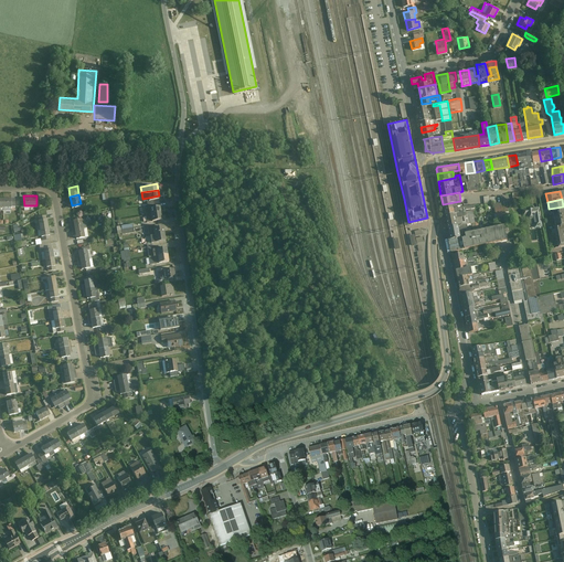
[(498,218),(507,216),(506,202),(497,202),(498,218)]
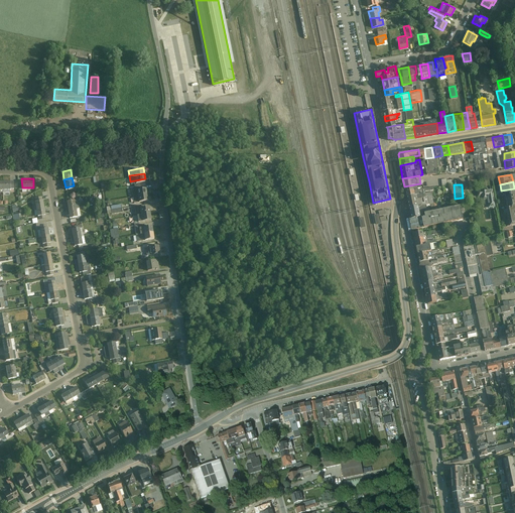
[(131,188),(132,195),(147,191),(146,185),(131,188)]
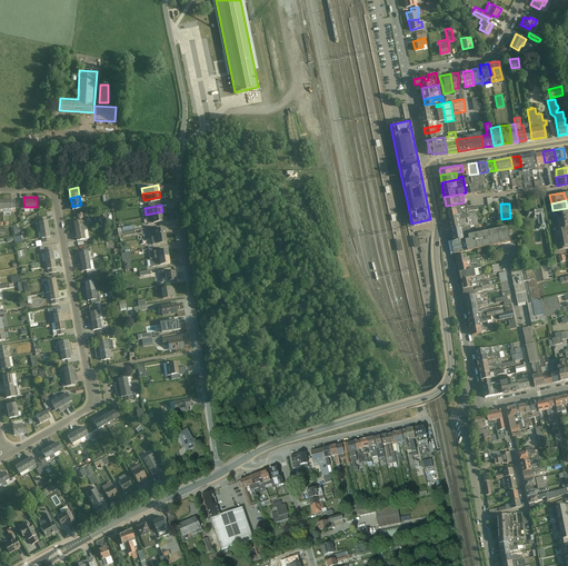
[(447,210),(448,216),(472,210),(472,206),(465,207),(447,210)]
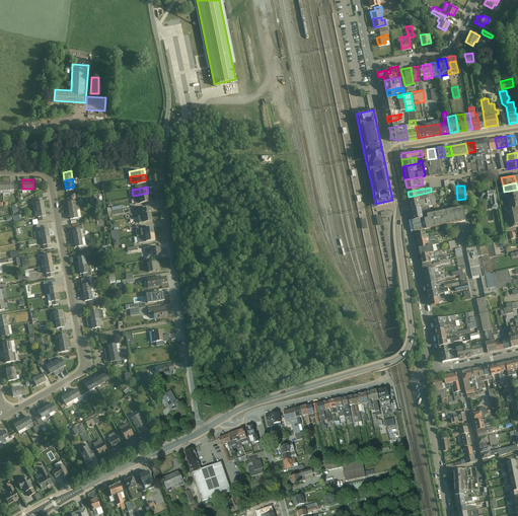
[(487,209),(497,207),(494,189),(484,191),(487,209)]
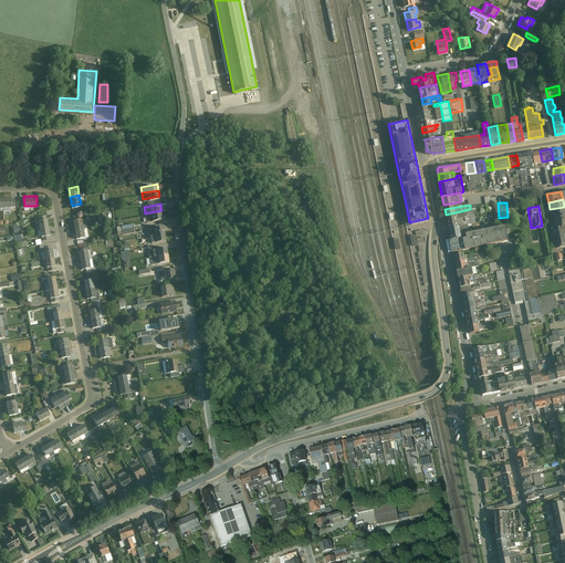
[(446,215),(448,227),(467,223),(472,222),(470,209),(446,215)]
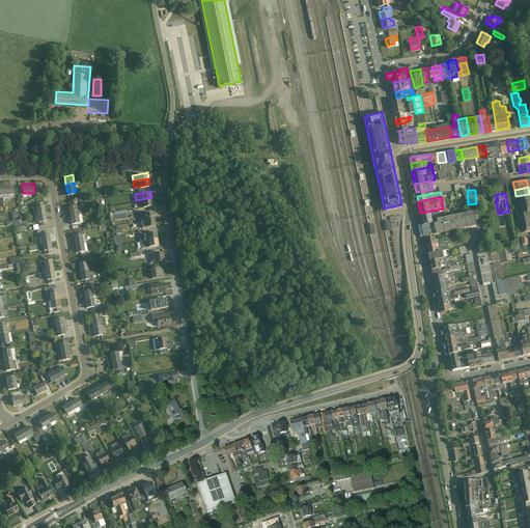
[(137,206),(152,203),(151,197),(136,200),(137,206)]
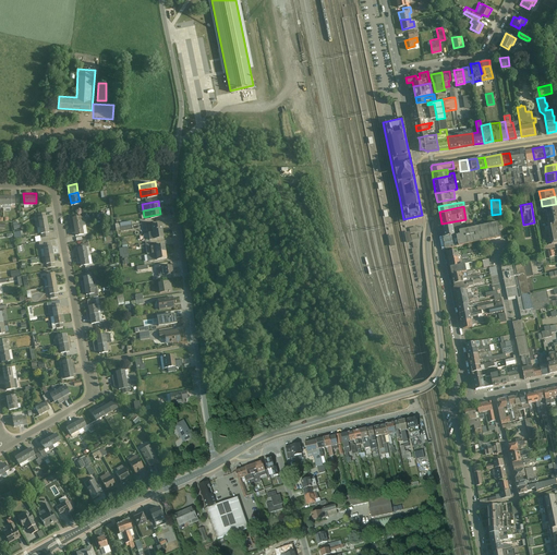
[(545,218),(556,215),(556,208),(543,212),(545,218)]
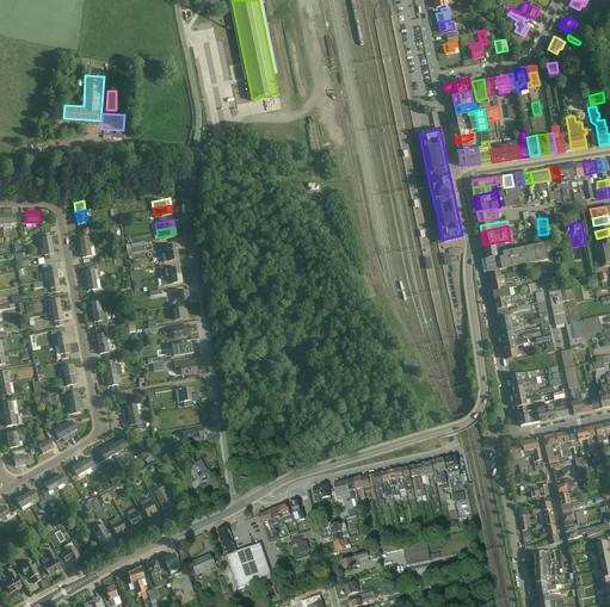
[(41,235),(42,243),(53,242),(50,233),(41,235)]
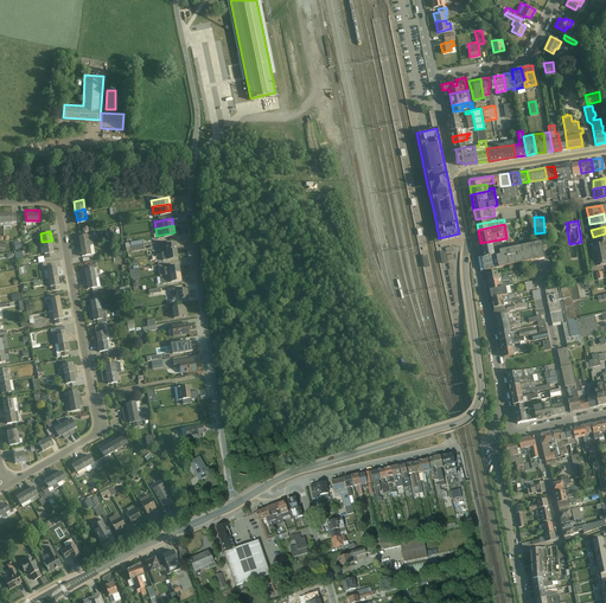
[(78,233),(81,244),(93,242),(90,232),(78,233)]
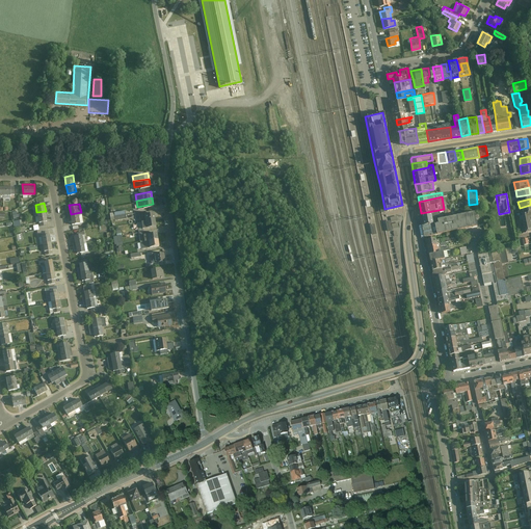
[(530,205),(520,208),(521,214),(530,211),(530,205)]
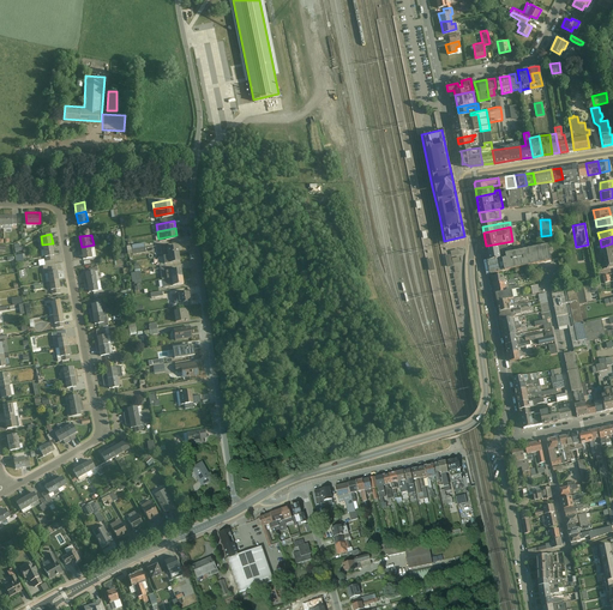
[(488,258),(502,255),(503,255),(502,247),(506,246),(506,242),(486,246),(488,258)]
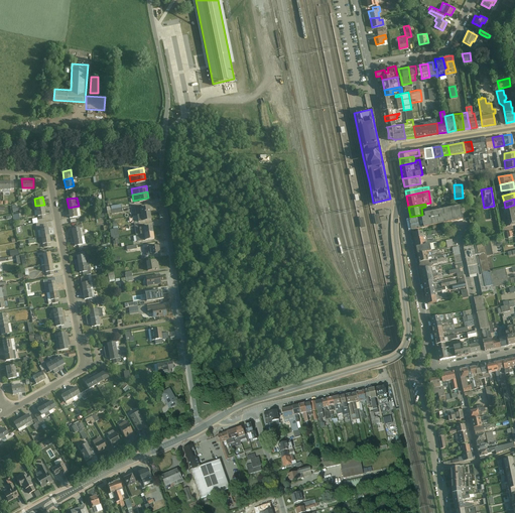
[(37,214),(46,213),(44,205),(35,206),(37,214)]
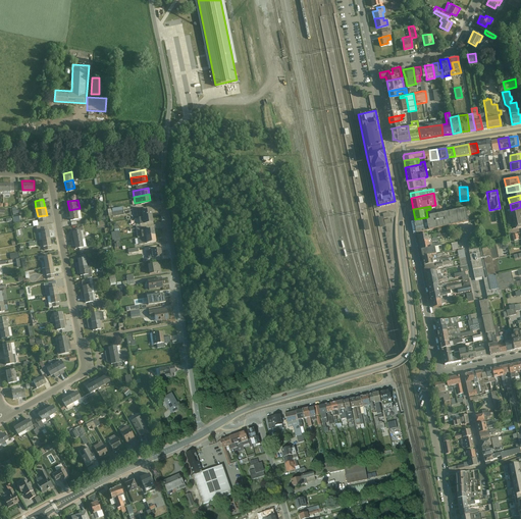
[(137,209),(138,216),(153,213),(152,207),(137,209)]
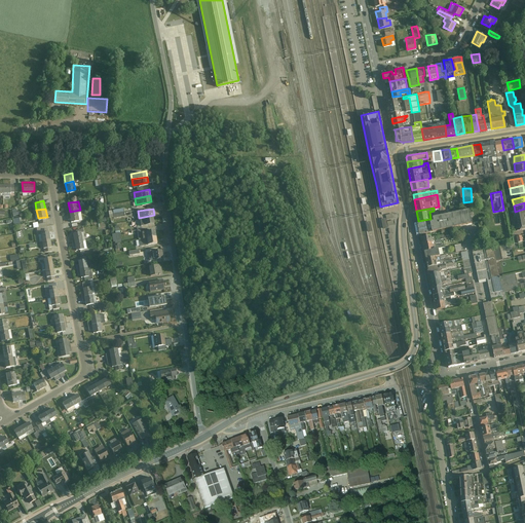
[(420,232),(471,222),(467,209),(432,216),(433,220),(429,221),(429,219),(418,221),(420,232)]
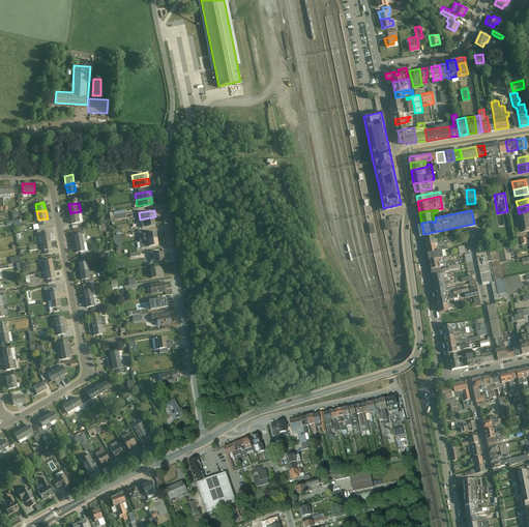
[(522,229),(528,227),(528,210),(519,213),(522,229)]
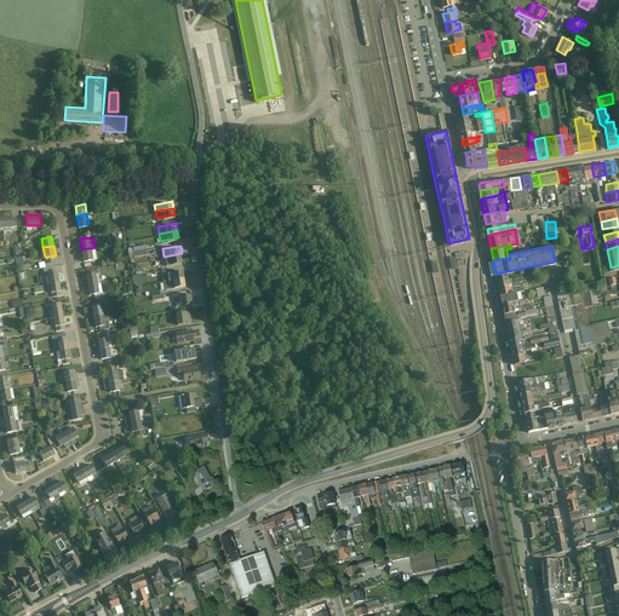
[(84,259),(96,257),(95,247),(82,249),(84,259)]
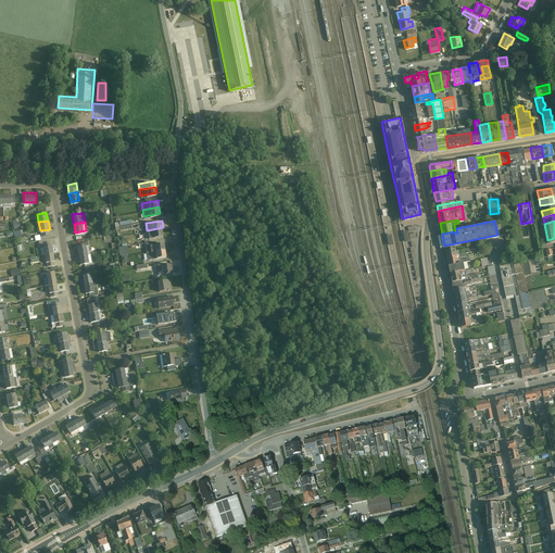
[(148,237),(164,234),(163,227),(147,230),(148,237)]
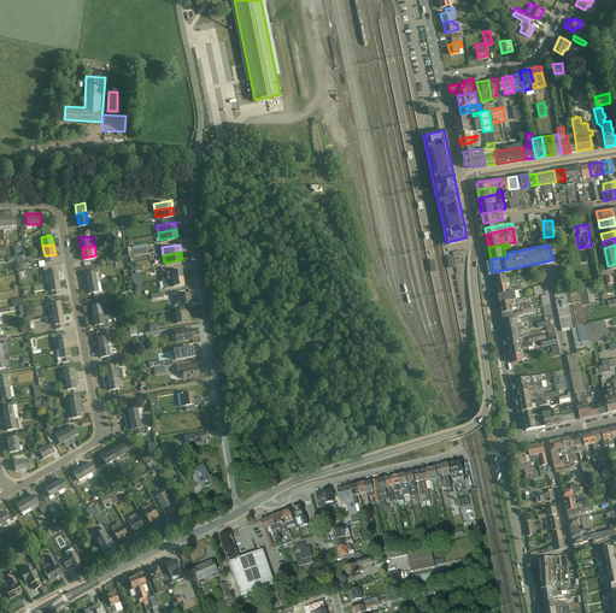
[(162,278),(182,276),(181,267),(171,269),(171,265),(159,267),(162,278)]
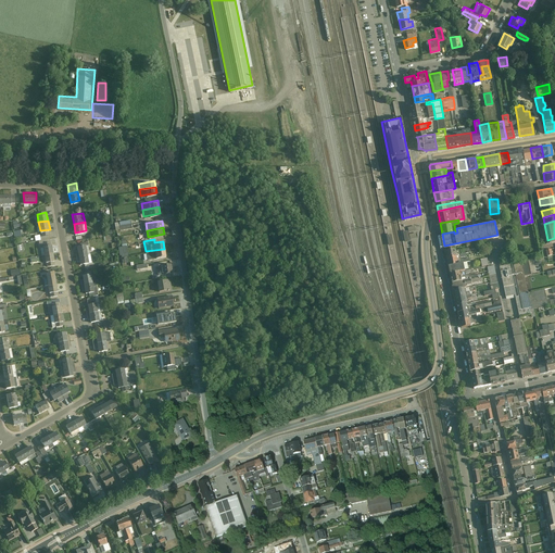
[(42,244),(43,252),(53,251),(52,243),(42,244)]
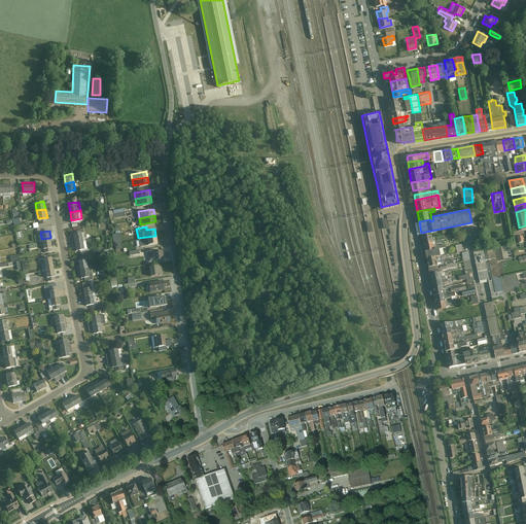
[(73,232),(74,240),(82,238),(81,231),(73,232)]
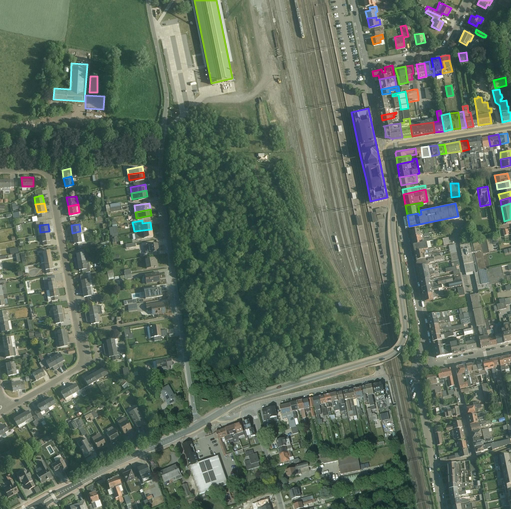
[(151,229),(134,231),(135,238),(152,235),(151,229)]
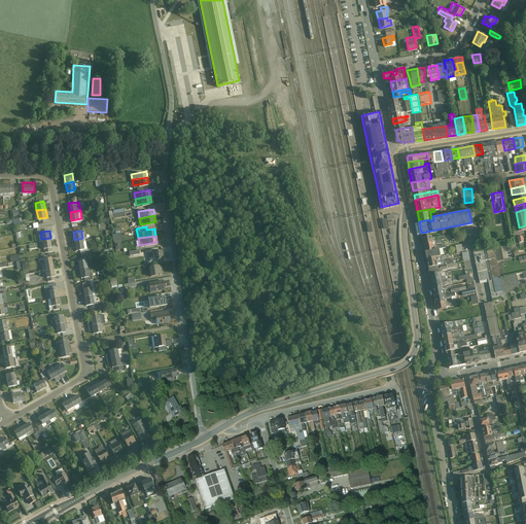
[(43,247),(53,245),(50,238),(41,239),(43,247)]
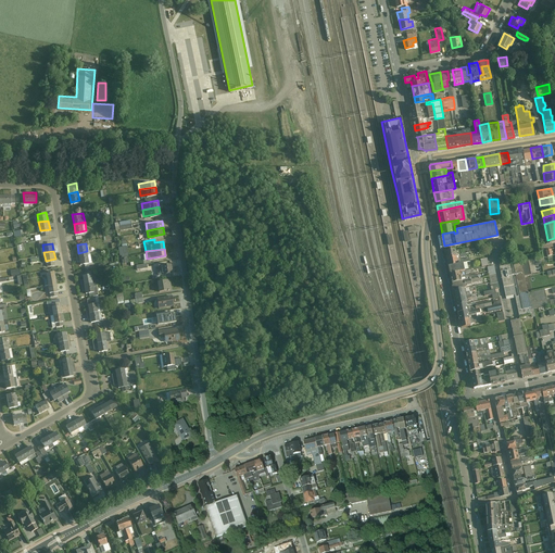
[(79,262),(89,261),(87,251),(78,253),(79,262)]
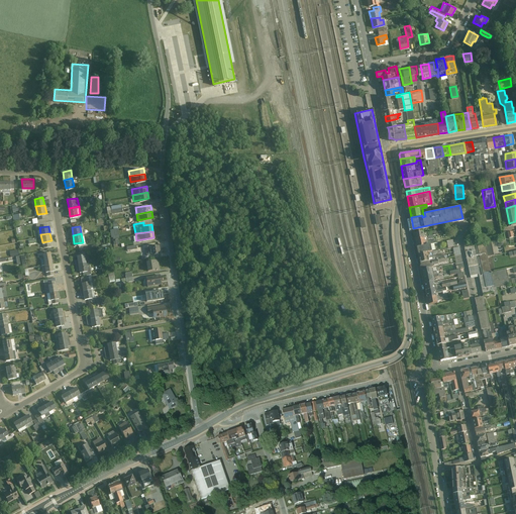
[(485,241),(463,245),(470,275),(479,273),(483,293),(495,290),(494,286),(508,283),(505,267),(490,270),(485,241)]
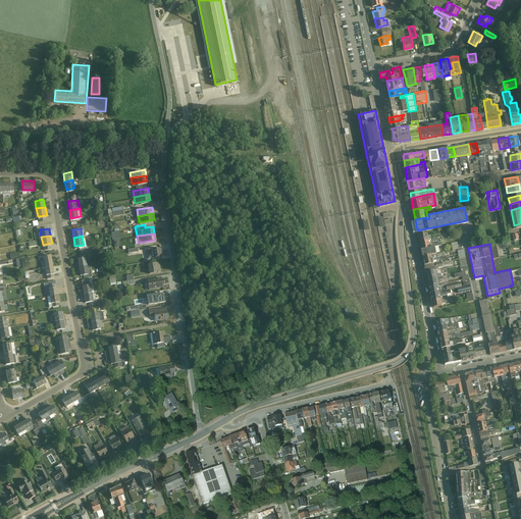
[(149,256),(162,254),(161,246),(148,248),(149,256)]
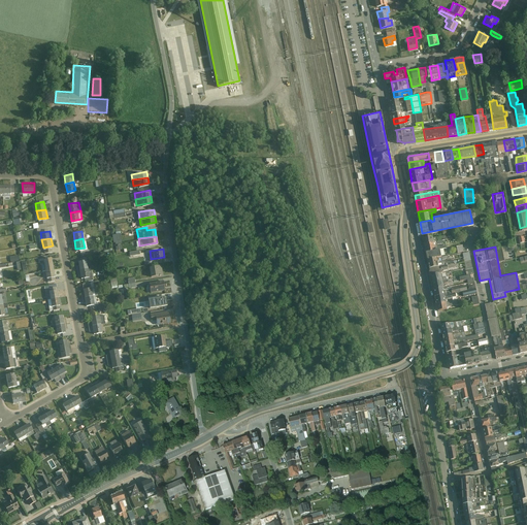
[(425,252),(426,258),(436,257),(435,250),(425,252)]
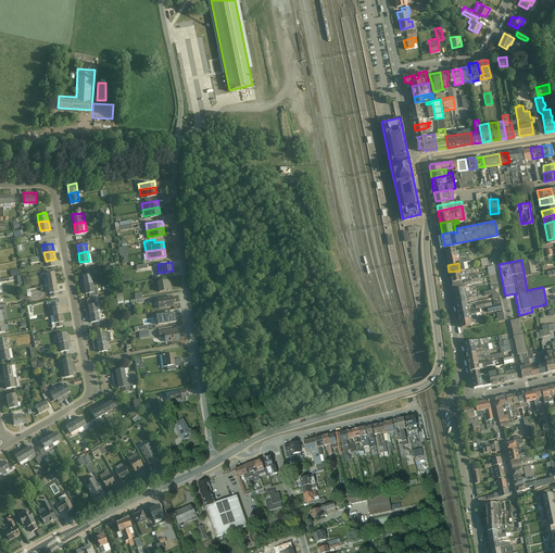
[(46,272),(47,281),(57,279),(54,271),(46,272)]
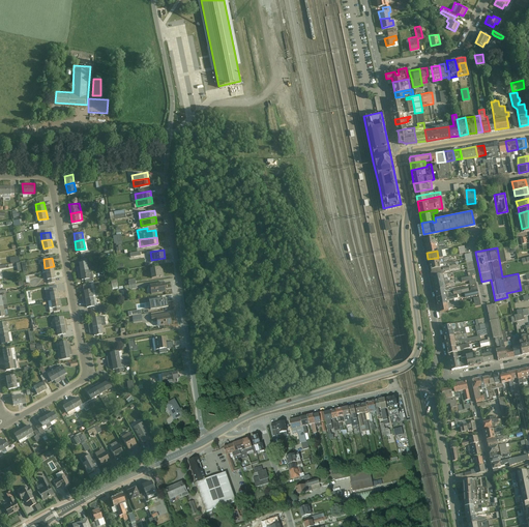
[(79,261),(80,269),(88,267),(87,259),(79,261)]
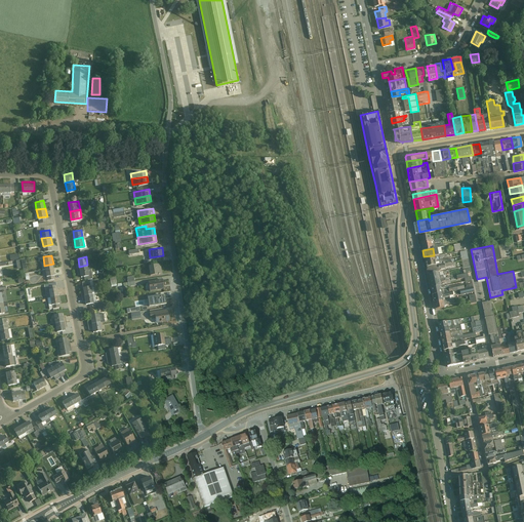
[(150,273),(160,271),(159,262),(149,264),(150,273)]
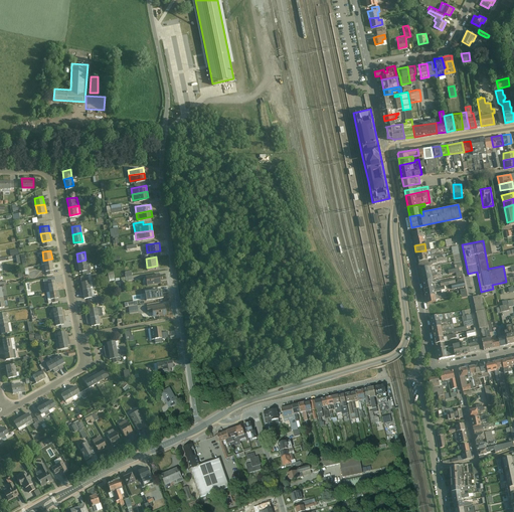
[(45,270),(53,268),(52,259),(43,261),(45,270)]
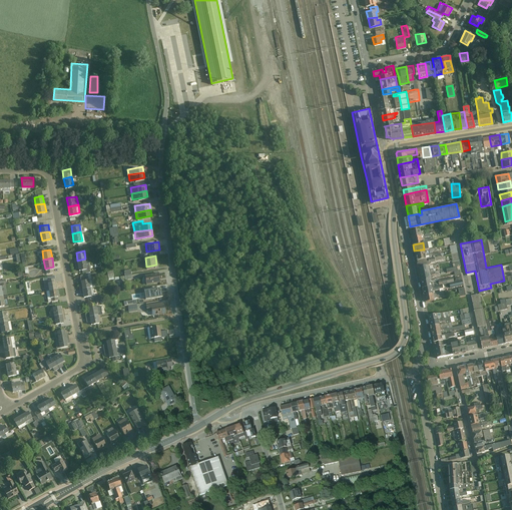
[(79,269),(87,268),(85,259),(77,261),(79,269)]
